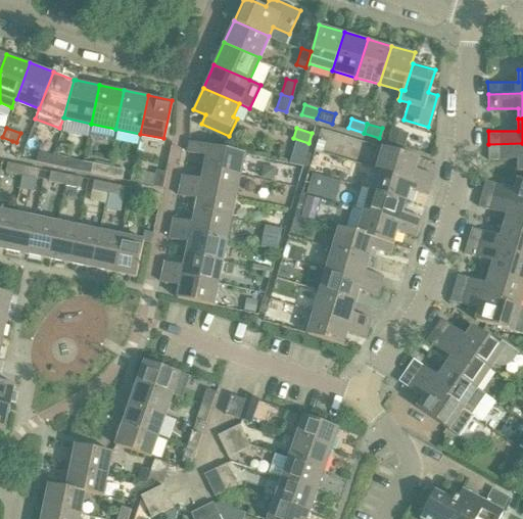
[(394,129),(391,139),(402,143),(406,132),(394,129)]
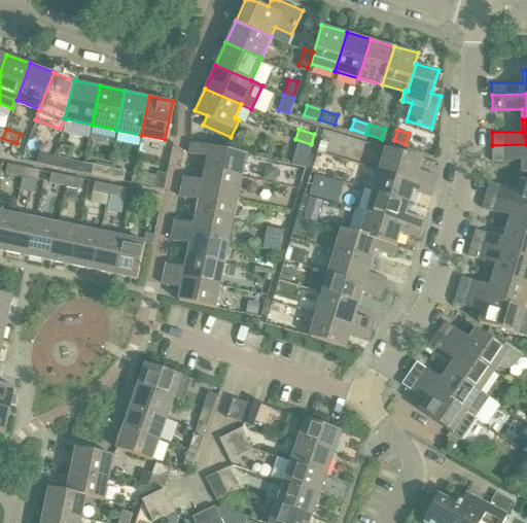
[(241,174),(246,151),(190,140),(187,151),(207,154),(205,167),(241,174)]
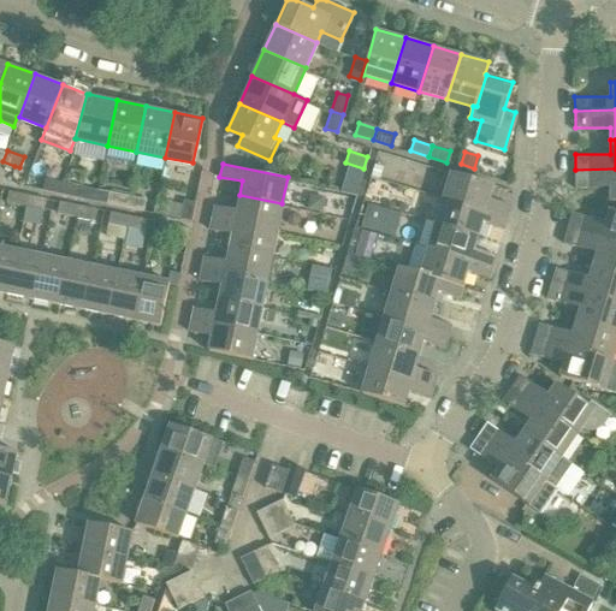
[(615,168),(575,170),(575,185),(610,185),(610,200),(615,200),(615,168)]
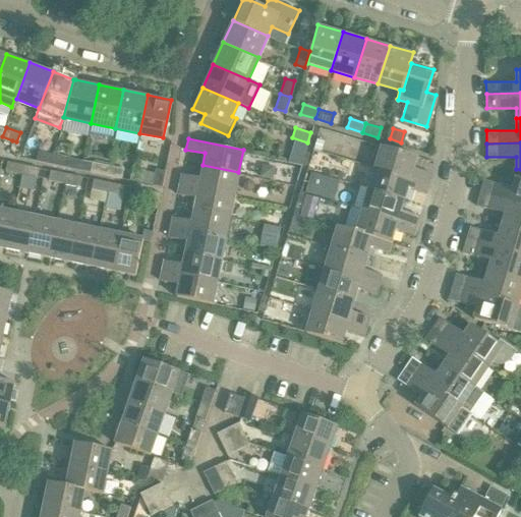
[(428,182),(431,172),(413,166),(417,155),(382,144),(374,166),(428,182)]
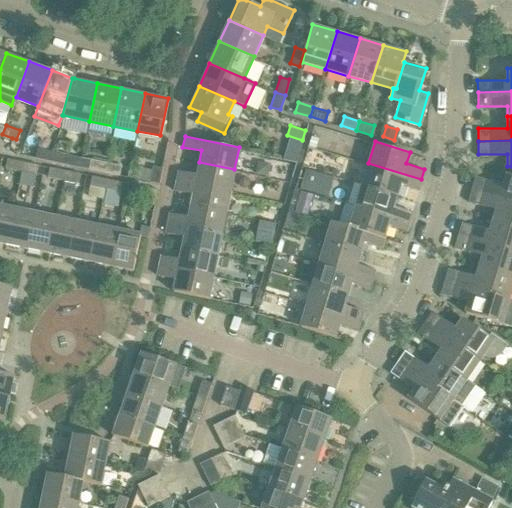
[(37,146),(35,155),(50,158),(52,149),(37,146)]
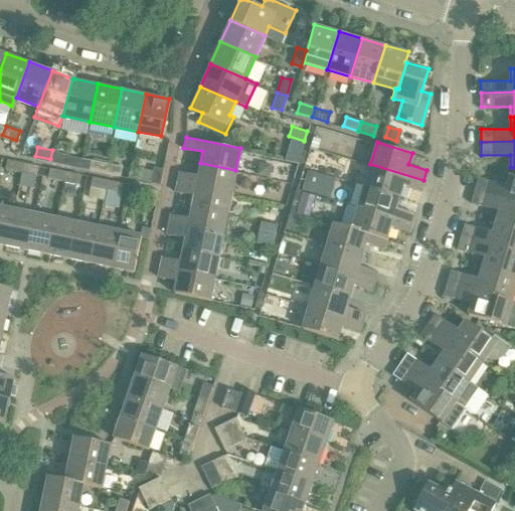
[(52,150),(50,159),(66,163),(68,153),(52,150)]
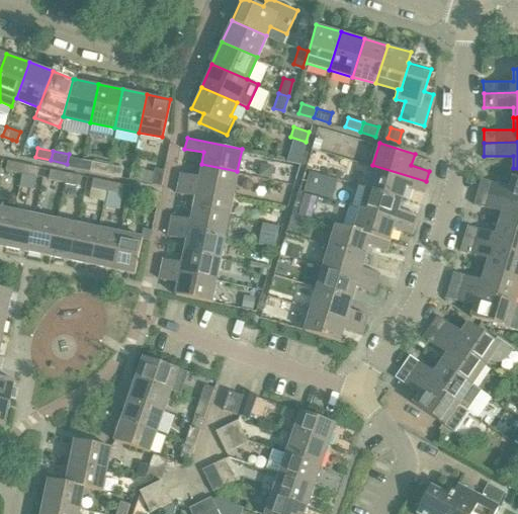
[(20,171),(22,161),(7,158),(5,168),(20,171)]
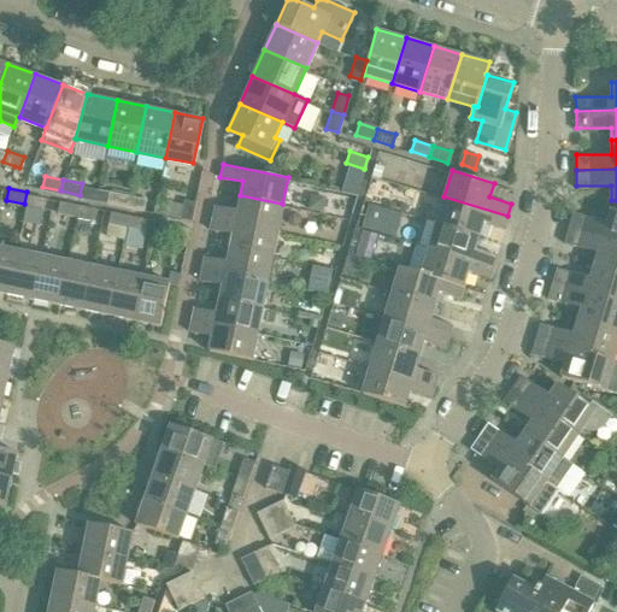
[(125,205),(128,194),(109,189),(106,201),(125,205)]
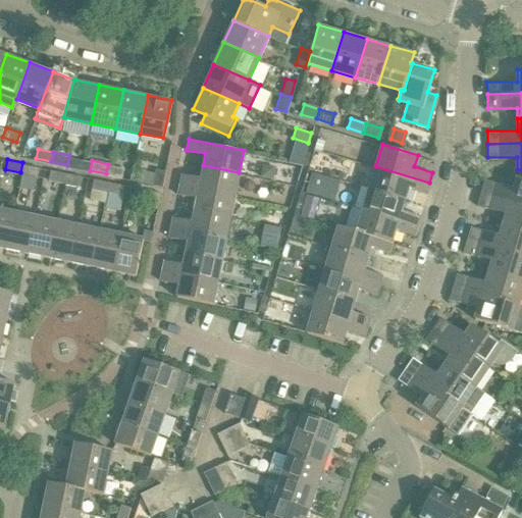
[(301,164),(285,161),(283,174),(299,177),(301,164)]
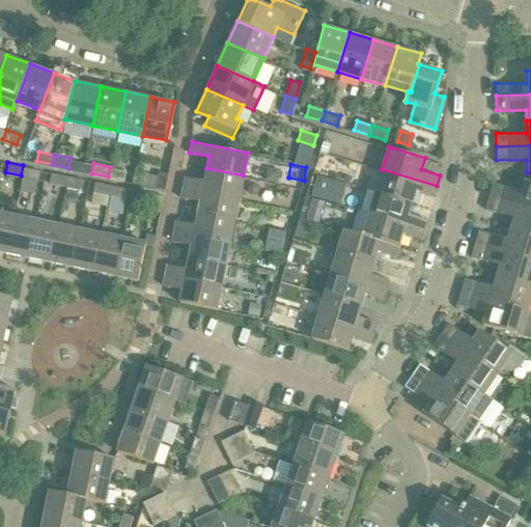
[(37,179),(39,169),(23,165),(21,175),(37,179)]
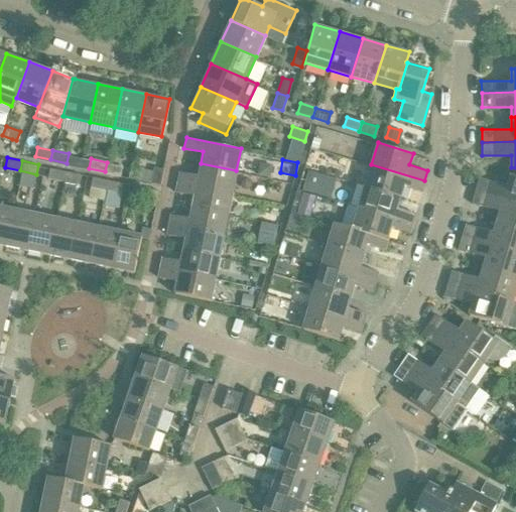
[(120,174),(122,165),(107,162),(105,171),(120,174)]
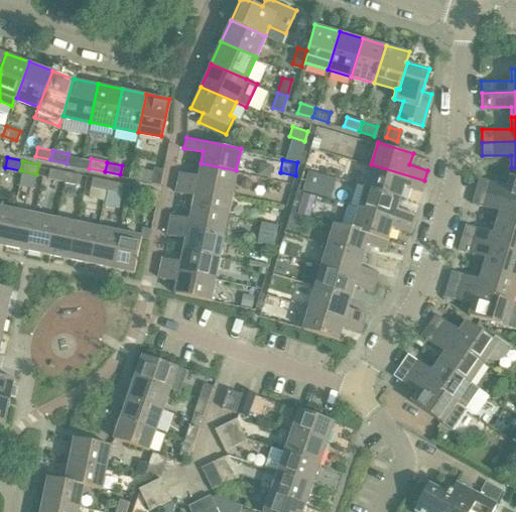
[(232,192),(236,170),(201,163),(198,174),(179,170),(177,180),(232,192)]
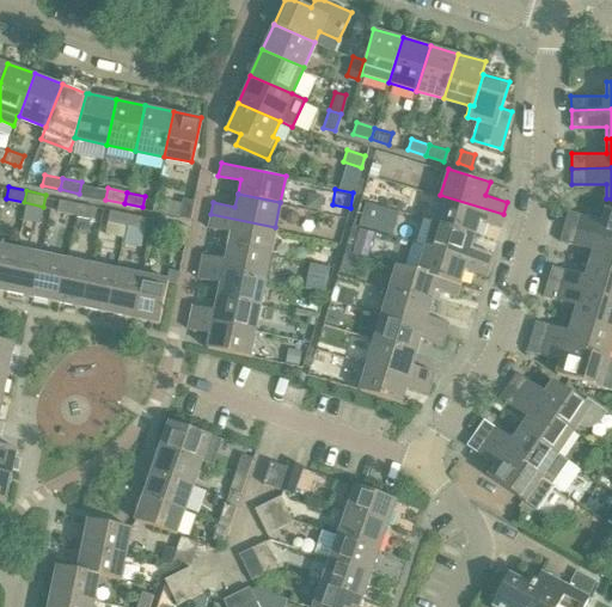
[(501,225),(503,214),(440,195),(433,219),(475,232),(479,219),(501,225)]
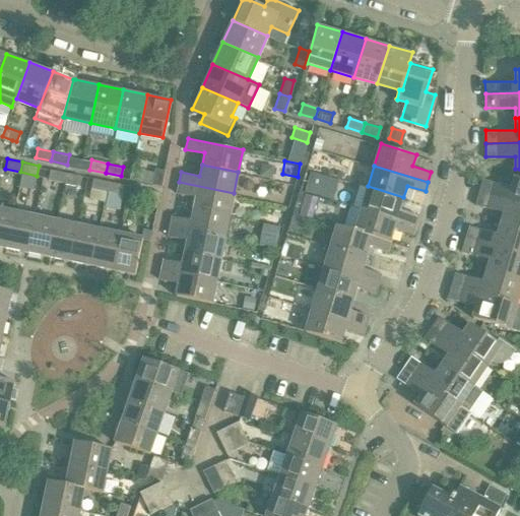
[(161,185),(165,169),(154,167),(151,183),(161,185)]
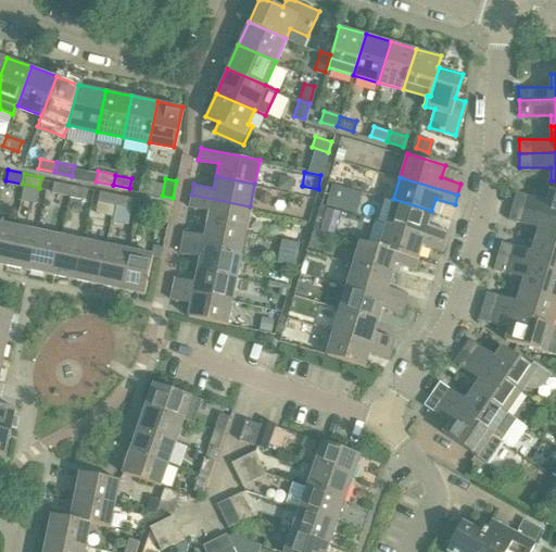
[(68,193),(71,183),(53,179),(51,189),(68,193)]
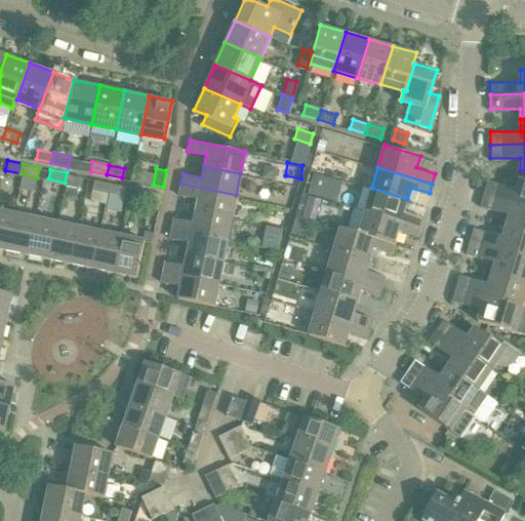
[(314,171),(308,191),(328,197),(333,176),(314,171)]
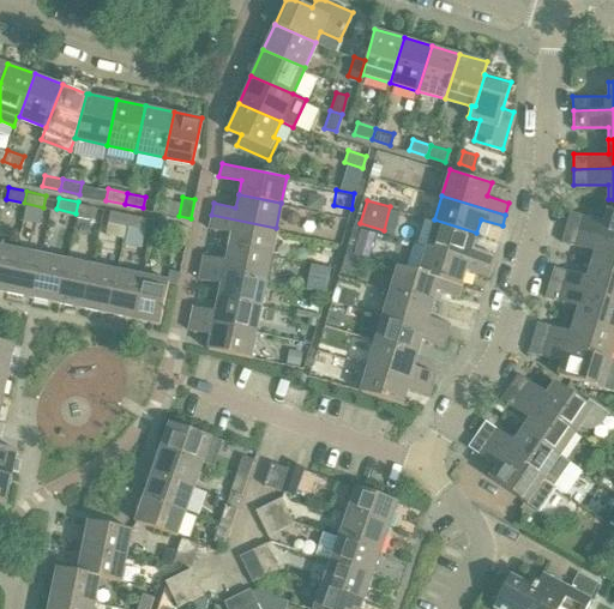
[(94,217),(96,205),(78,202),(76,213),(94,217)]
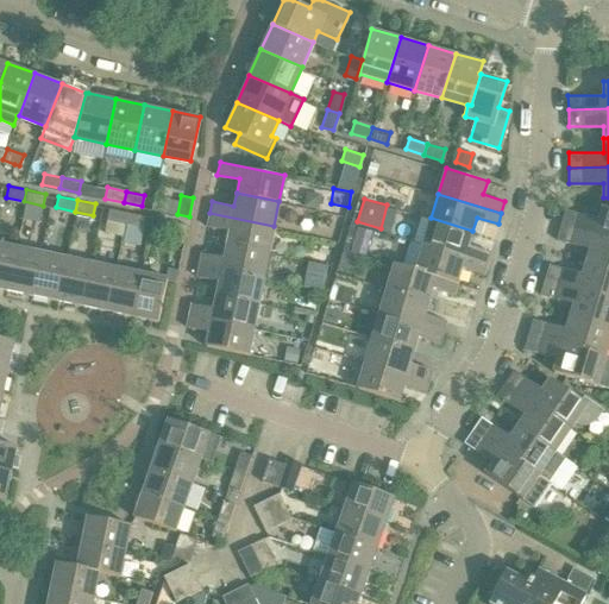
[(608,236),(608,206),(603,205),(598,218),(565,207),(560,222),(608,236)]
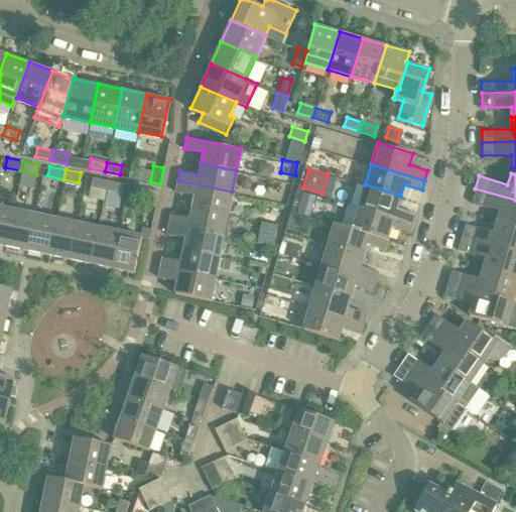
[(106,188),(108,178),(93,175),(91,184),(106,188)]
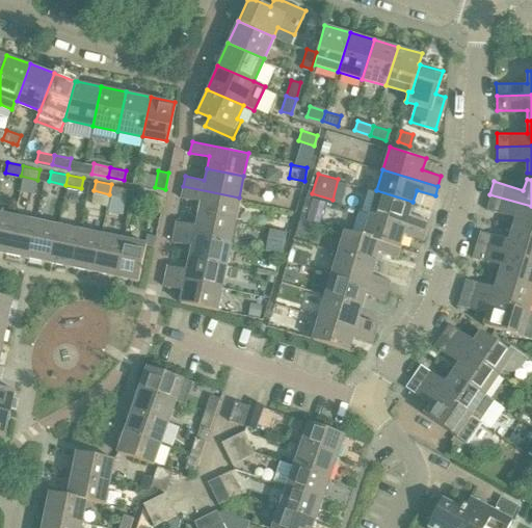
[(111,184),(109,194),(110,194),(107,209),(123,212),(128,187),(111,184)]
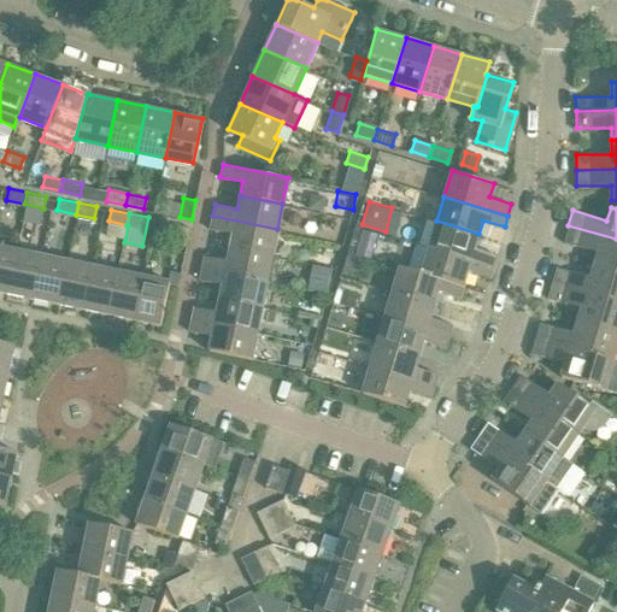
[(271,256),(277,229),(212,216),(210,228),(231,233),(229,246),(271,256)]
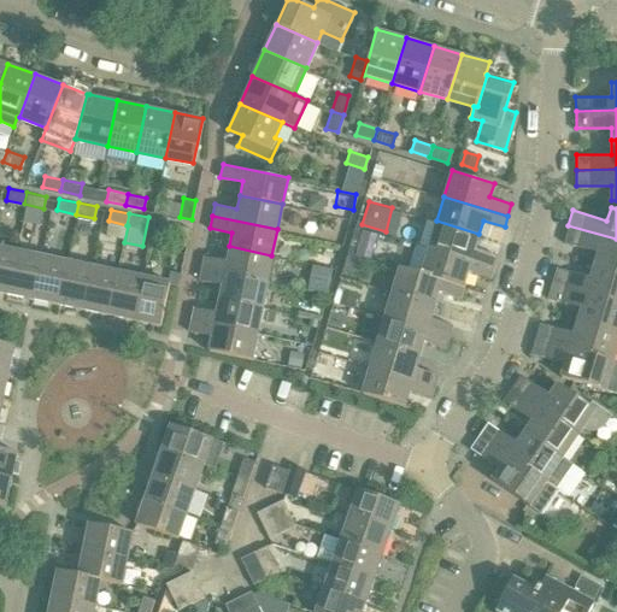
[(493,265),(497,253),(475,247),(479,234),(436,221),(429,246),(493,265)]
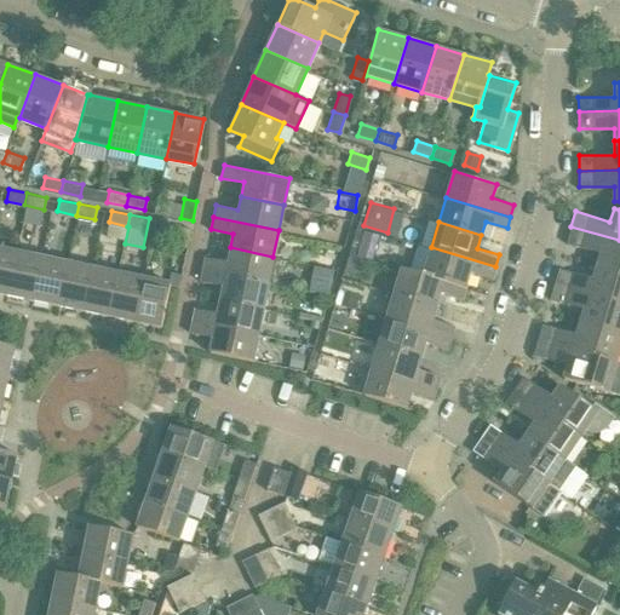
[(187,246),(191,226),(179,224),(176,243),(187,246)]
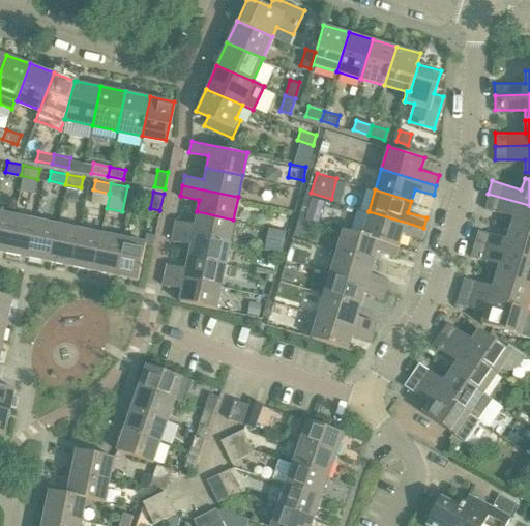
[(306,194),(303,206),(330,214),(333,201),(306,194)]
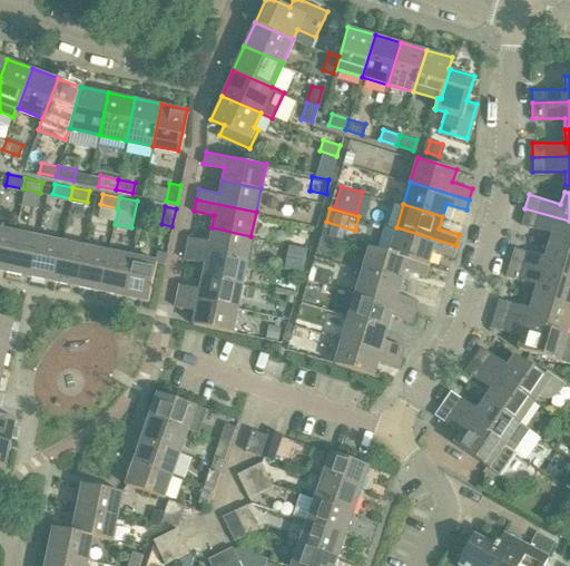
[(569,249),(569,221),(524,208),(520,222),(552,232),(549,243),(569,249)]
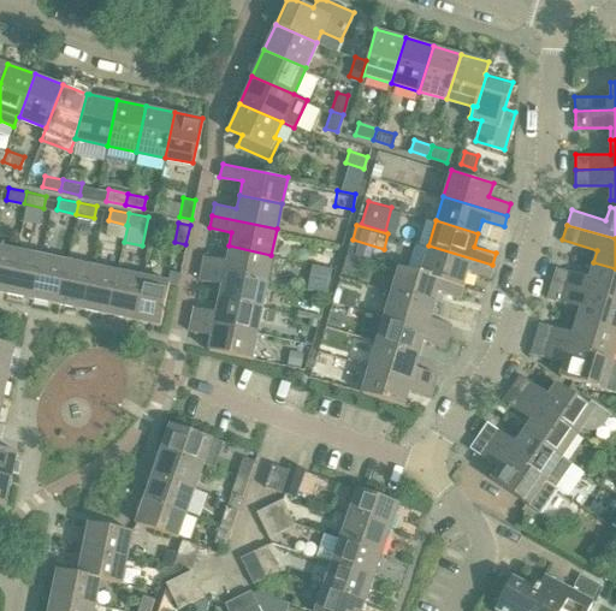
[(333,266),(341,242),(326,239),(321,264),(333,266)]
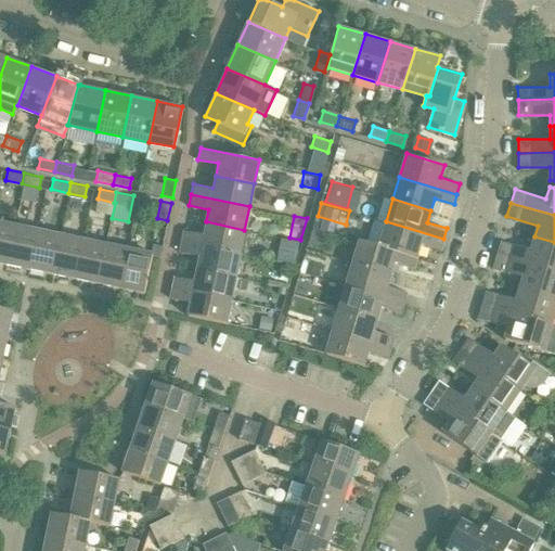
[(0,261),(5,263),(14,223),(0,220),(0,261)]
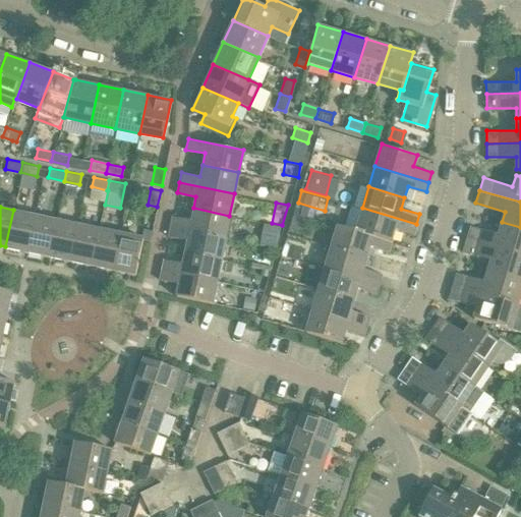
[(225,236),(229,216),(193,208),(190,219),(172,215),(170,225),(225,236)]
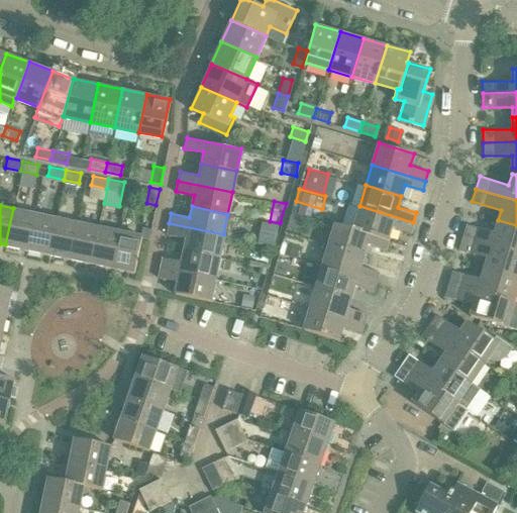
[(410,232),(413,222),(359,206),(353,227),(389,238),(392,226),(410,232)]
